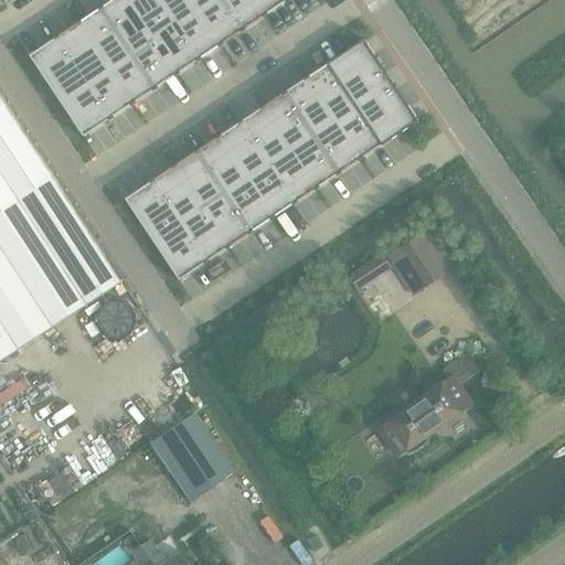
[(152,39),(127,0),(114,0),(100,9),(130,53),(152,39)]
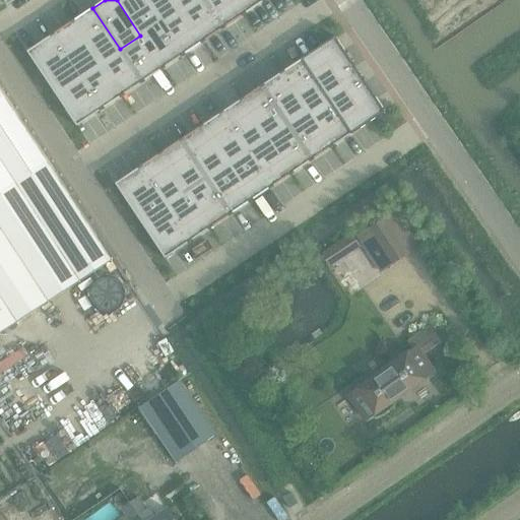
[(160,22),(145,0),(117,0),(140,36),(160,22)]
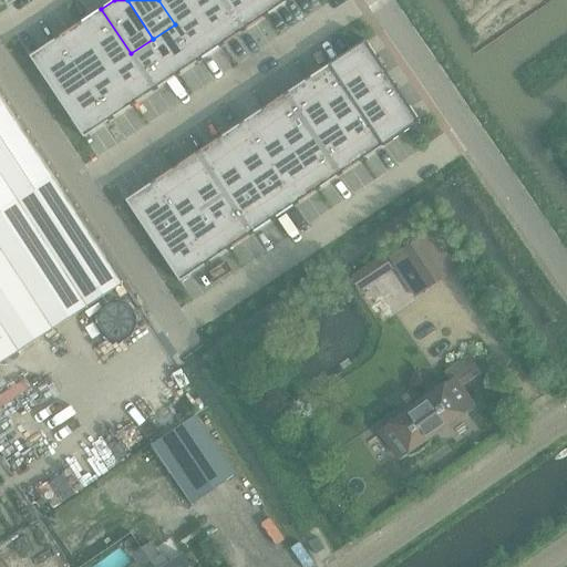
[(197,9),(191,0),(158,0),(175,24),(197,9)]
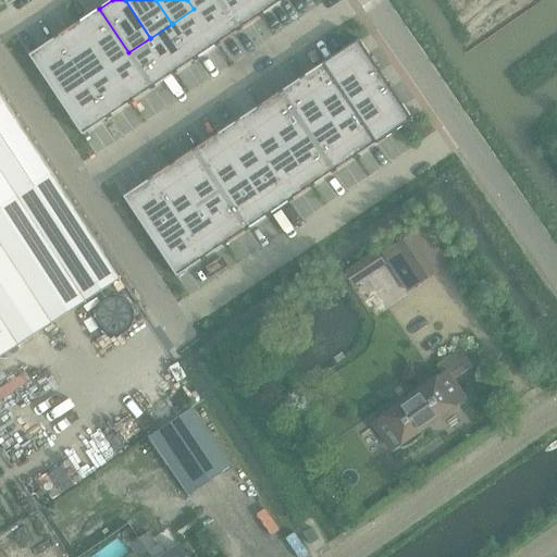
[(207,0),(187,0),(194,9),(207,0)]
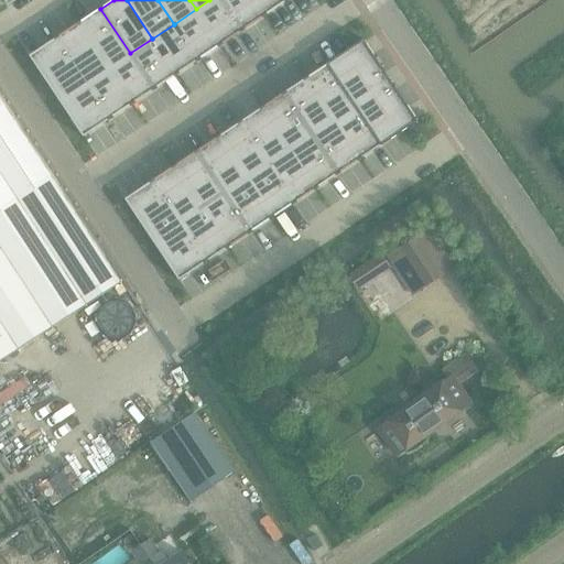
[(243,32),(221,0),(209,0),(196,9),(221,46),(243,32)]
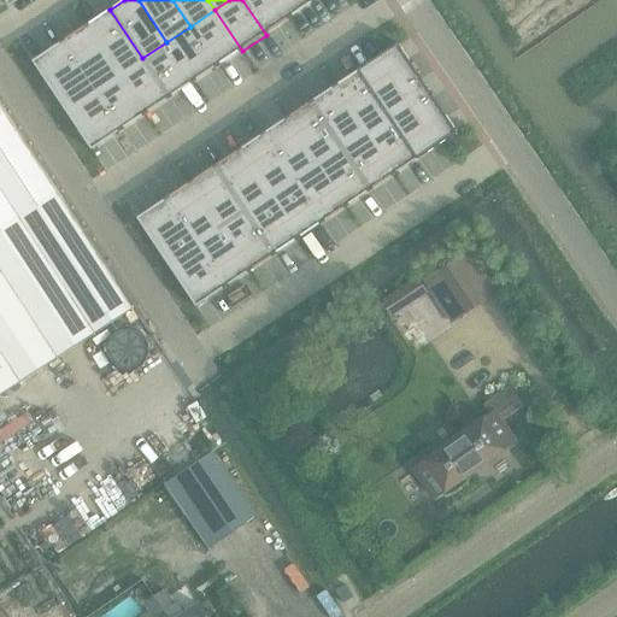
[(291,18),(277,0),(242,0),(266,35),(291,18)]
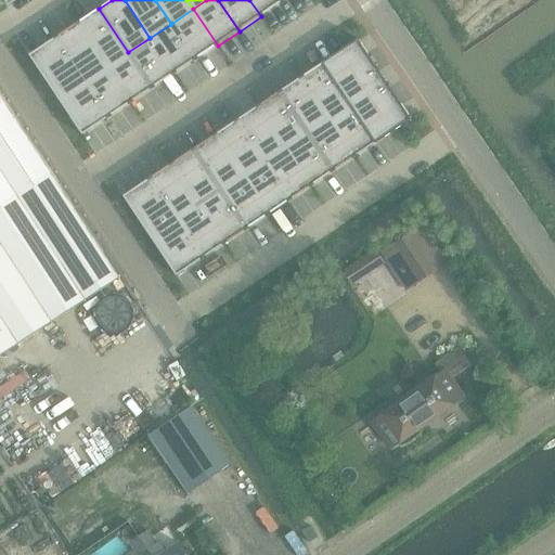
[(283,2),(281,0),(249,0),(261,16),(283,2)]
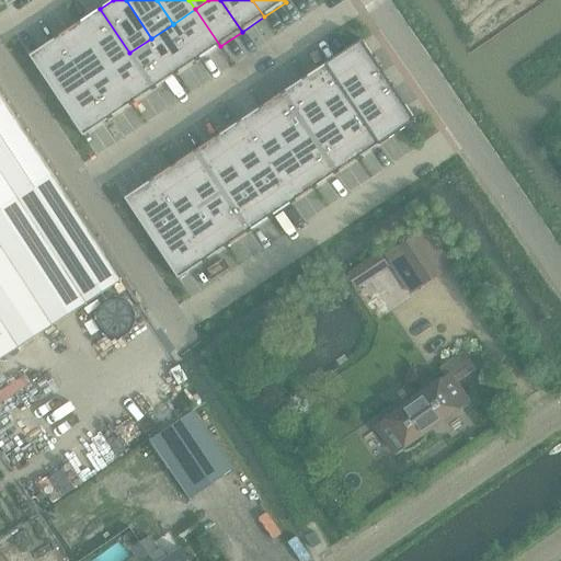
[(129,53),(100,9),(79,23),(107,68),(129,53)]
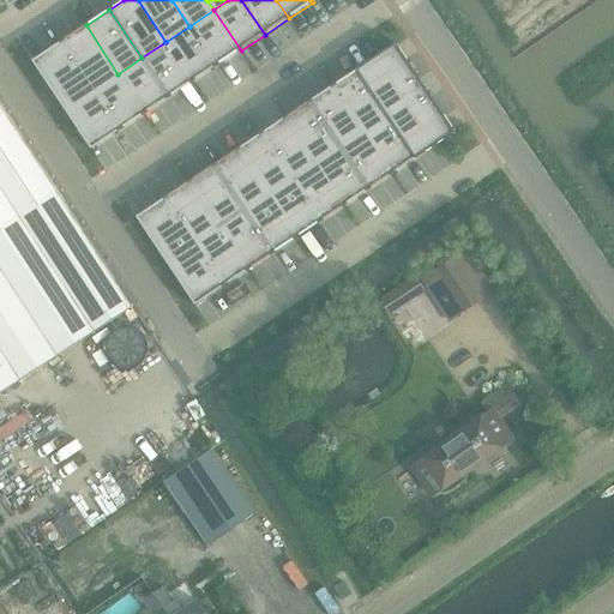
[(241,50),(214,10),(190,26),(217,66),(241,50)]
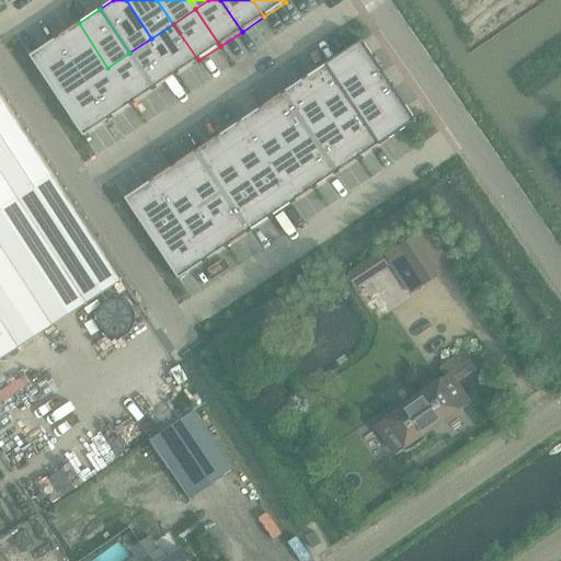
[(107,68),(79,23),(57,38),(86,82),(107,68)]
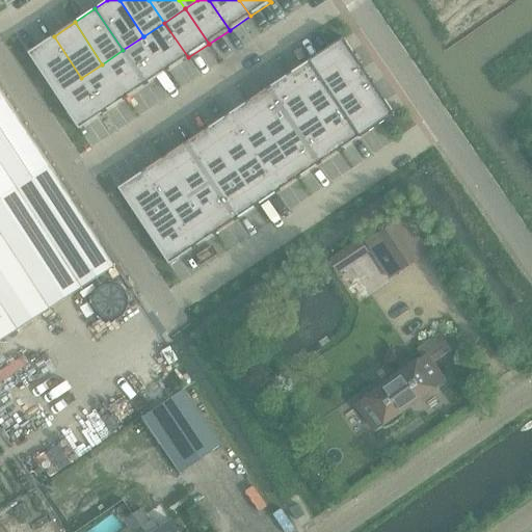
[(188,57),(164,23),(143,36),(167,72),(188,57)]
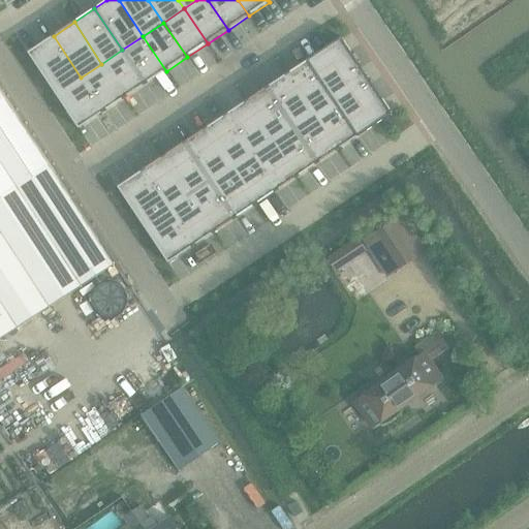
[(81,78),(54,36),(28,53),(56,94),(81,78)]
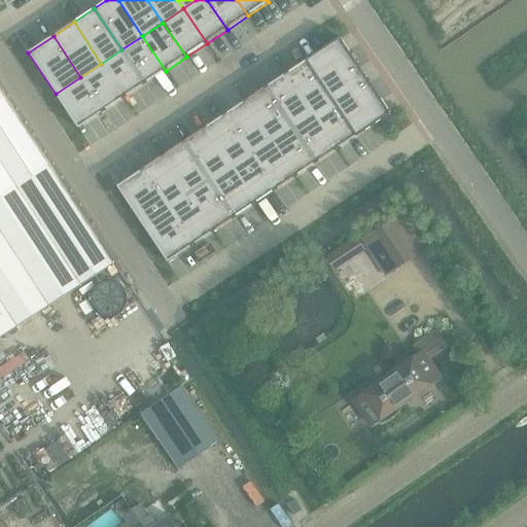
[(166,71),(142,36),(121,49),(145,84),(166,71)]
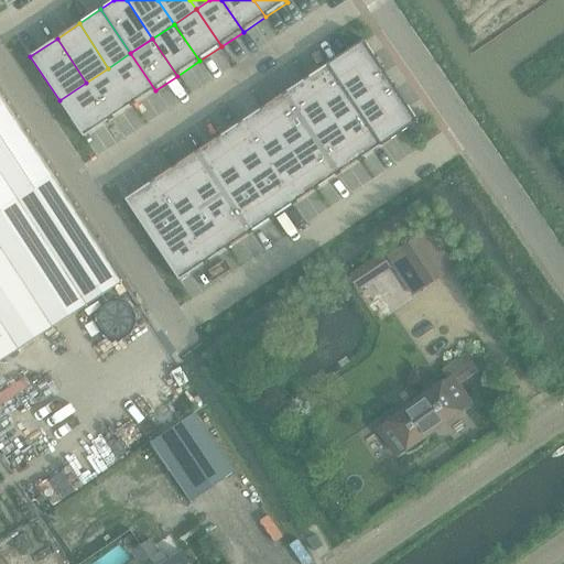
[(390,79),(386,73),(373,55),(365,42),(364,41),(349,50),(328,64),(354,102),(390,79)]
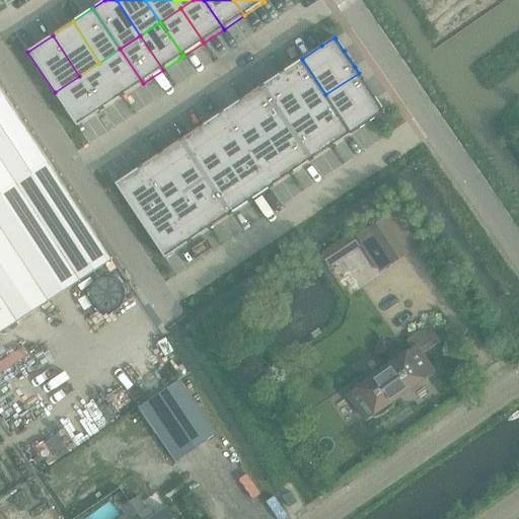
[(143,83),(120,49),(99,63),(123,96),(143,83)]
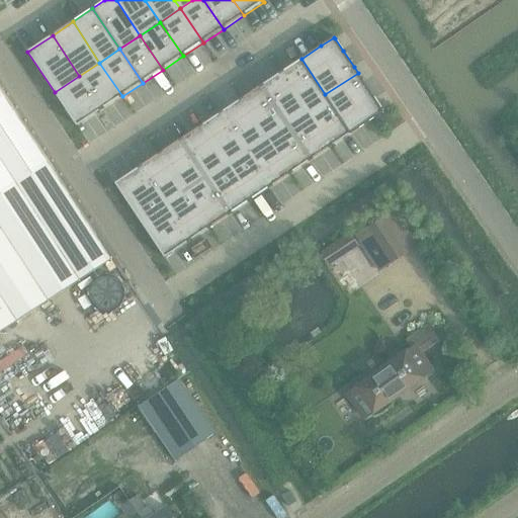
[(325,94),(301,59),(281,72),(309,113),(329,99),(325,94)]
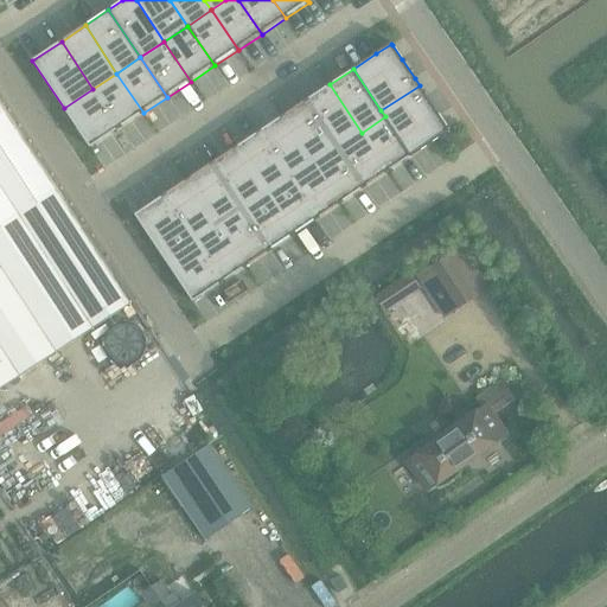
[(144,113),(116,74),(93,89),(120,128),(144,113)]
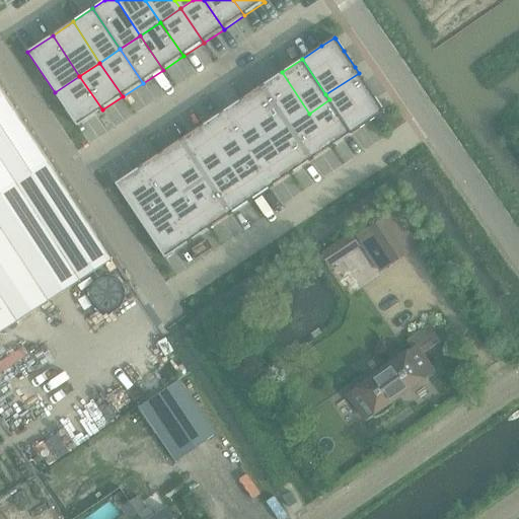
[(309,114),(282,72),(262,86),(289,127),(309,114)]
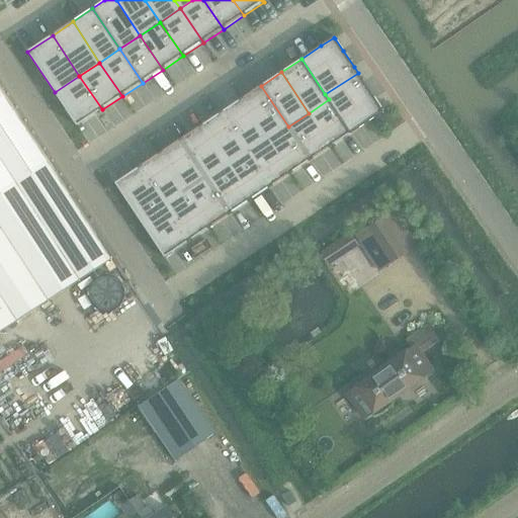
[(382,109),(375,98),(364,82),(358,73),(325,94),(329,99),(351,134),(370,120),(384,111),(382,109)]
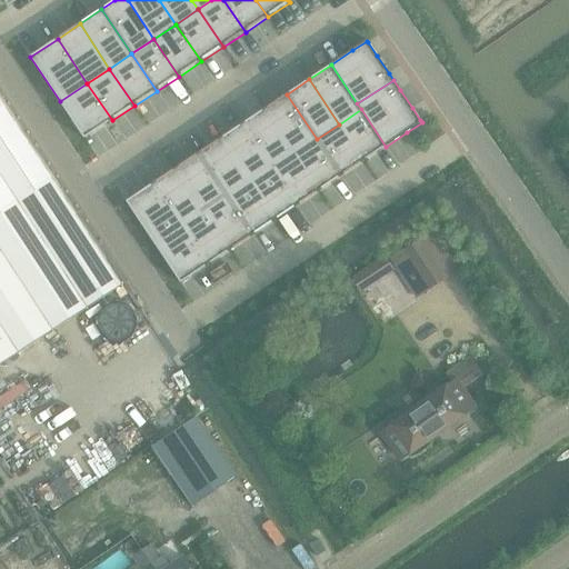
[(112,120),(87,83),(60,101),(85,139),(112,120)]
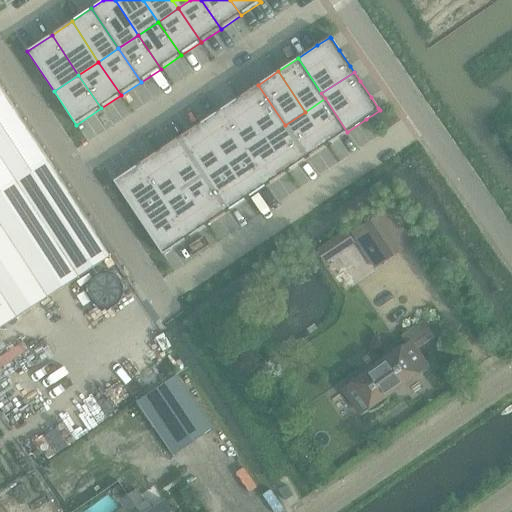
[(285,125),(258,85),(238,98),(265,138),(285,125)]
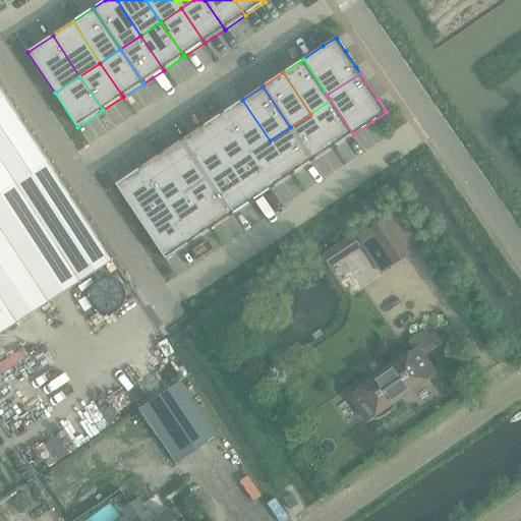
[(0,335),(113,262),(100,242),(0,89),(0,335)]
